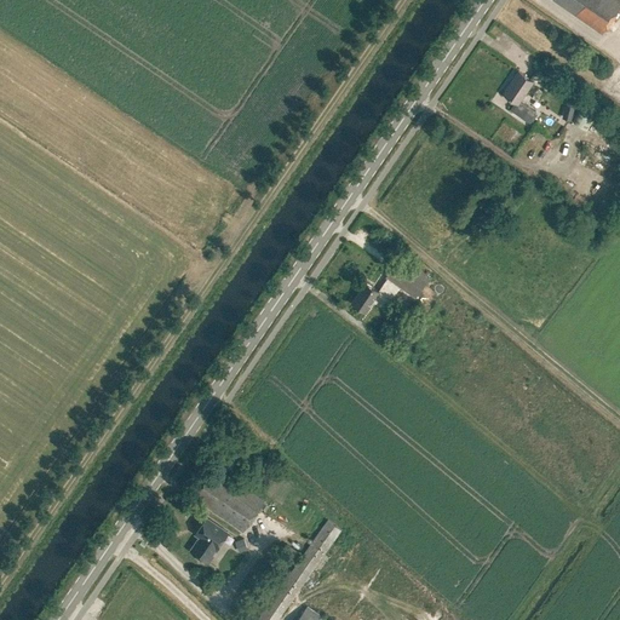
[(554,0),(602,33),(619,6),(619,0),(554,0)]
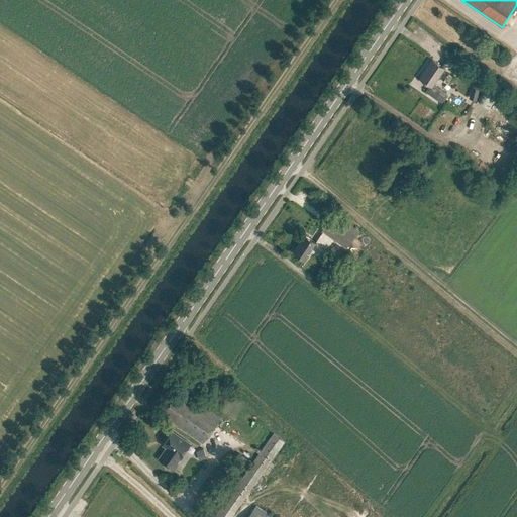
[(442,101),(447,93),(434,84),(444,68),(432,60),(420,78),(430,85),(426,90),(442,101)]
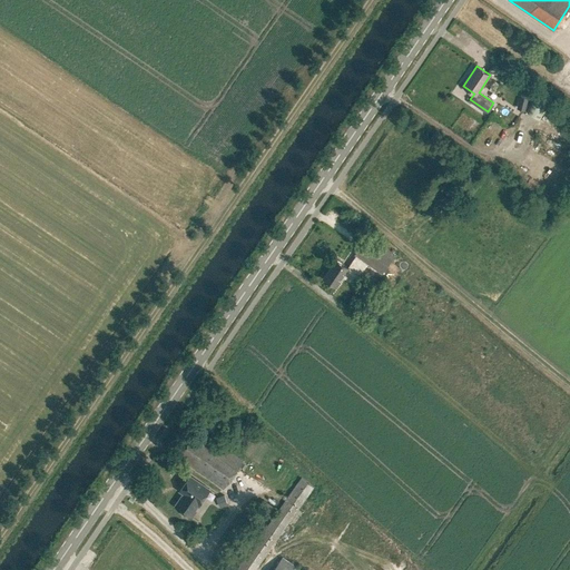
[(488,88),(494,92),(500,85),(493,80),(488,88)]
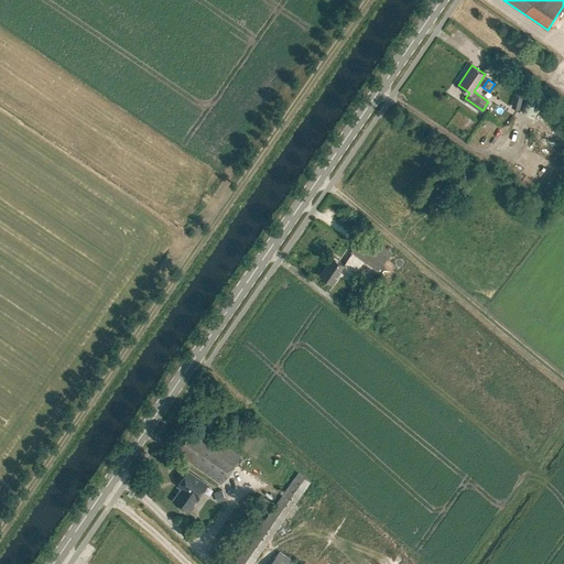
[(534,118),(545,98),(531,89),(519,109),(534,118)]
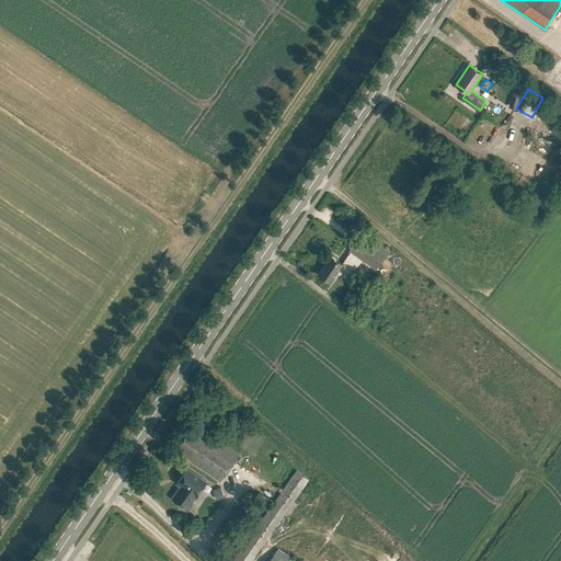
[(515,107),(519,91),(515,90),(511,105),(515,107)]
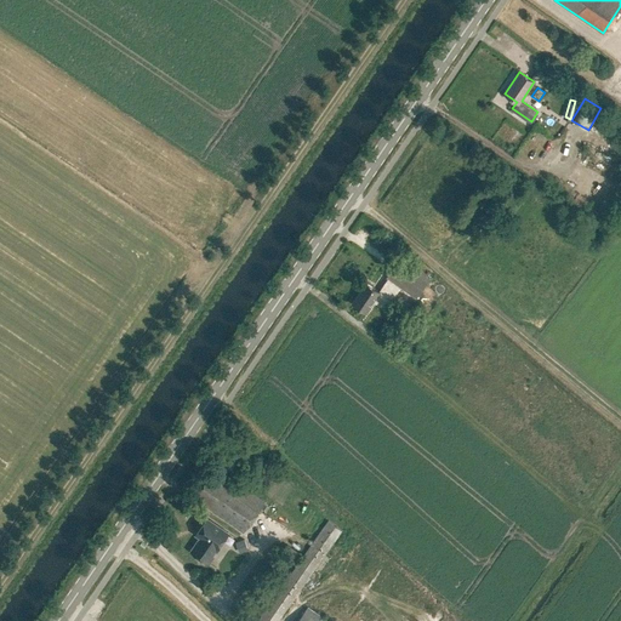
[(416,297),(431,278),(400,257),(387,277),(388,278),(380,291),(365,283),(352,302),(366,312),(376,296),(388,305),(400,286),(416,297)]
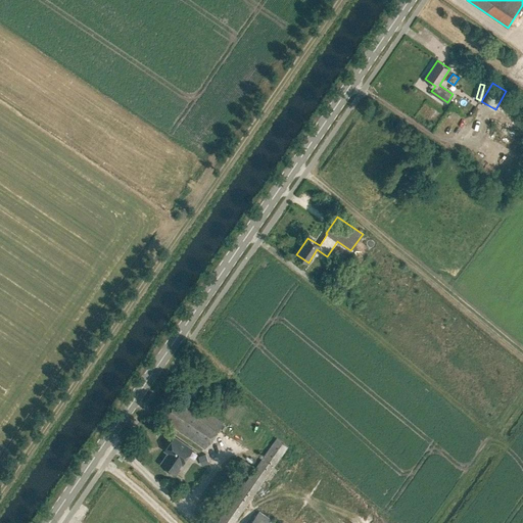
[(185,400),(176,393),(161,415),(174,424),(174,425),(180,430),(180,431),(205,448),(224,422),(187,397),(185,400)]
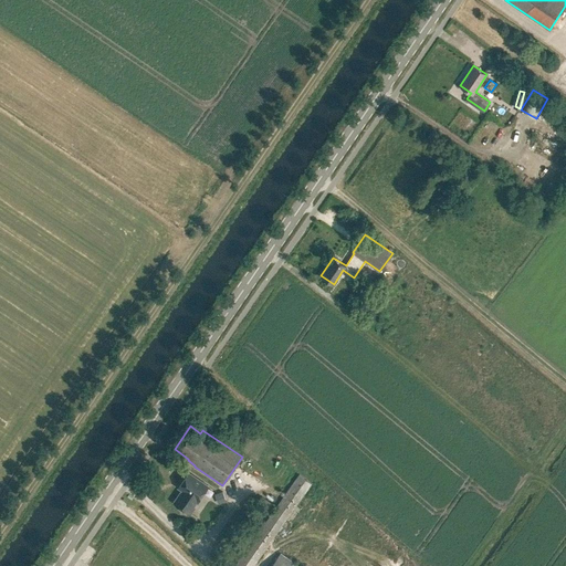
[(190,513),(199,501),(198,500),(208,485),(188,472),(178,486),(182,490),(174,502),(190,513)]
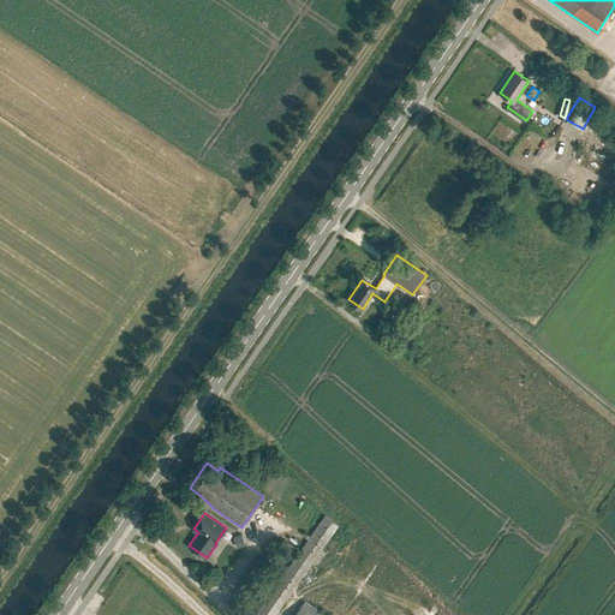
[(275,614),(339,525),(324,515),(254,614),(275,614)]
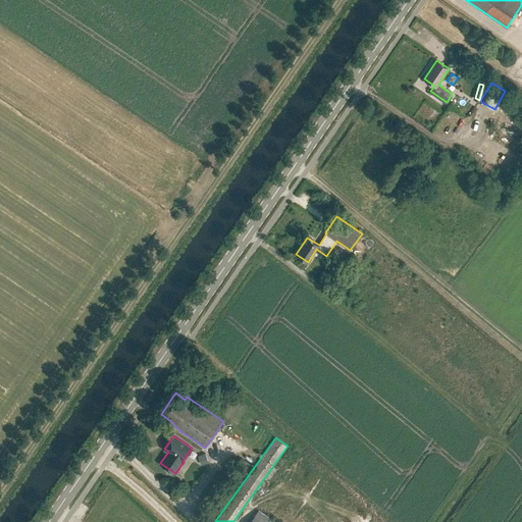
[(205,453),(198,455),(201,464),(208,462),(205,453)]
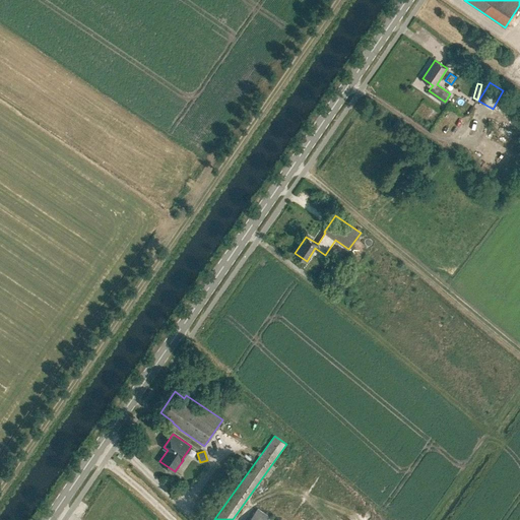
[(273,519),(258,509),(250,519),(273,519)]
